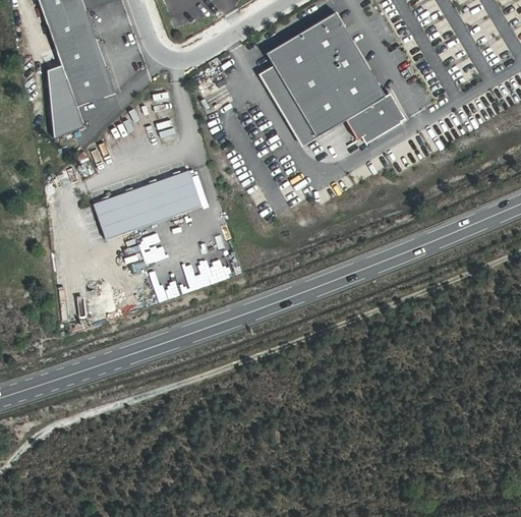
[(38,0),(77,107),(116,94),(81,0),(38,0)]
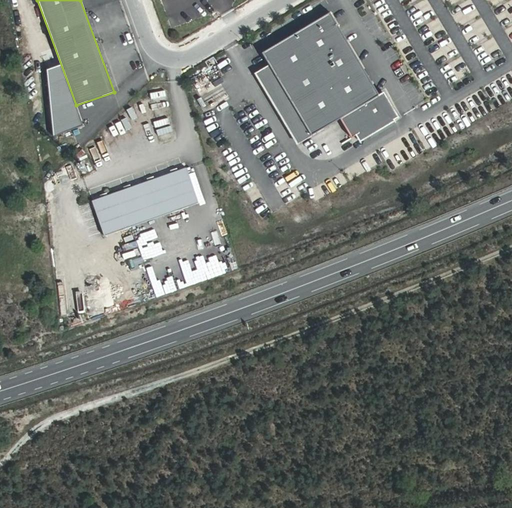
[(330,13),(262,54),(268,64),(282,87),(267,96),(277,111),(291,103),(311,136),(340,119),(351,139),(356,136),(366,130),(369,136),(398,118),(392,108),(388,111),(379,96),(330,13)]
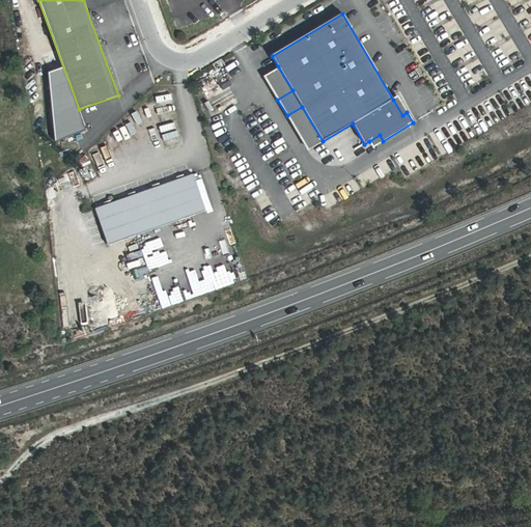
[(292,90),(278,66),(262,76),(307,150),(323,141),(302,107),(287,115),(277,100),(292,90)]
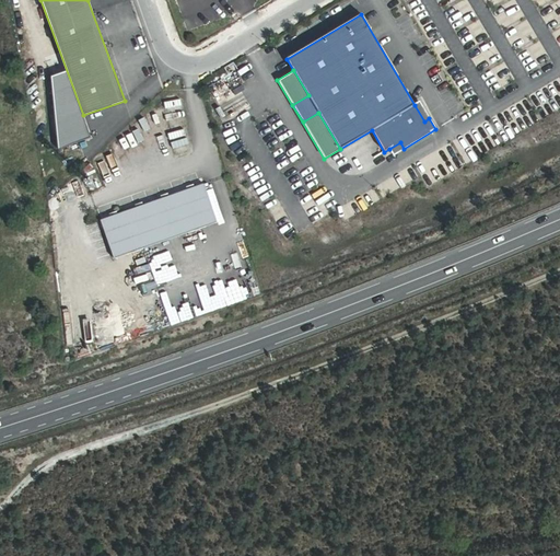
[(223,88),(225,95),(243,90),(241,83),(223,88)]
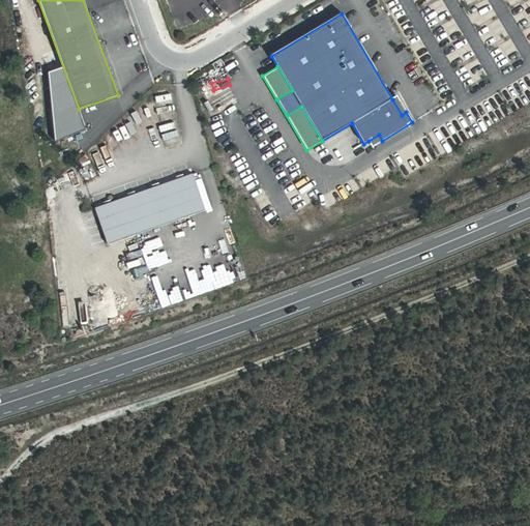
[(398,96),(392,99),(402,115),(406,112),(398,96)]
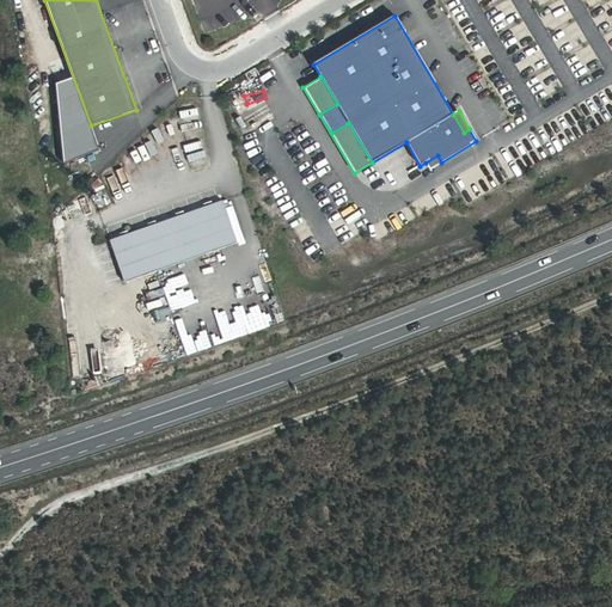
[(161,155),(175,154),(173,145),(160,146),(161,155)]
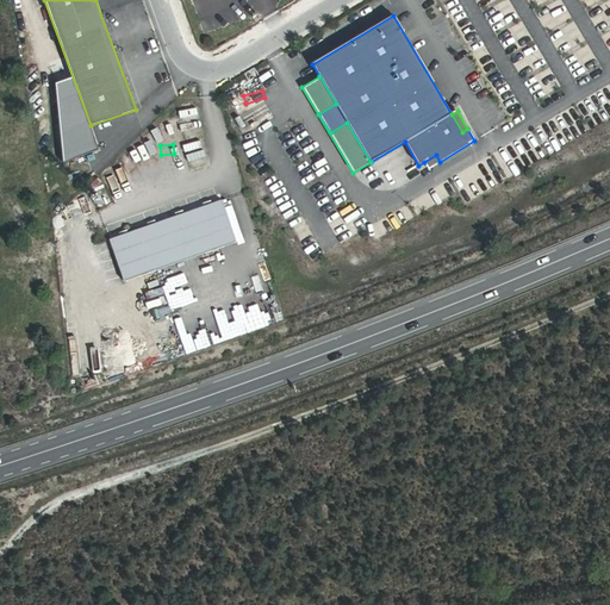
[(192,161),(210,154),(206,144),(188,150),(192,161)]
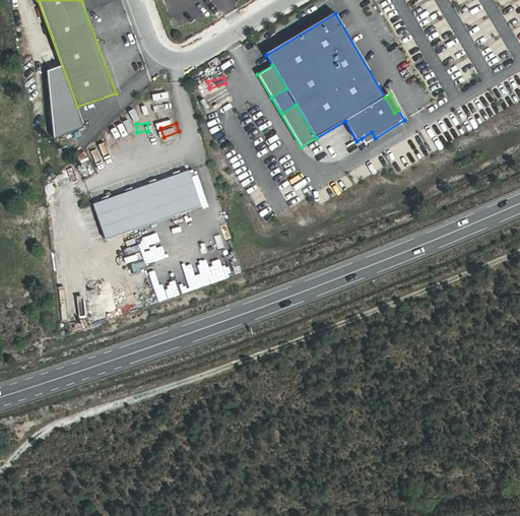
[(372,132),(362,138),(365,143),(375,138),(372,132)]
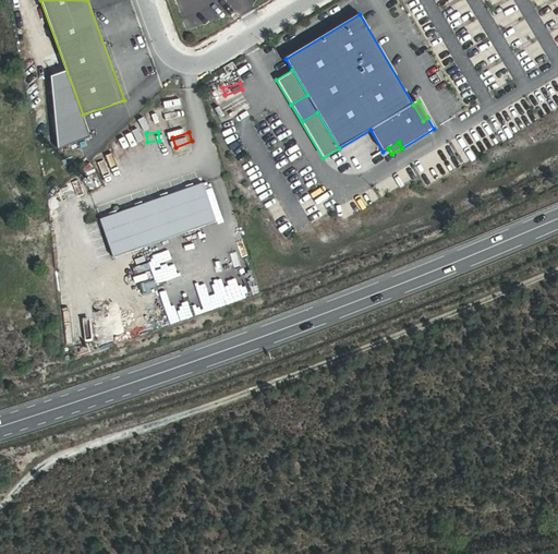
[(51,149),(50,168),(59,169),(60,149),(51,149)]
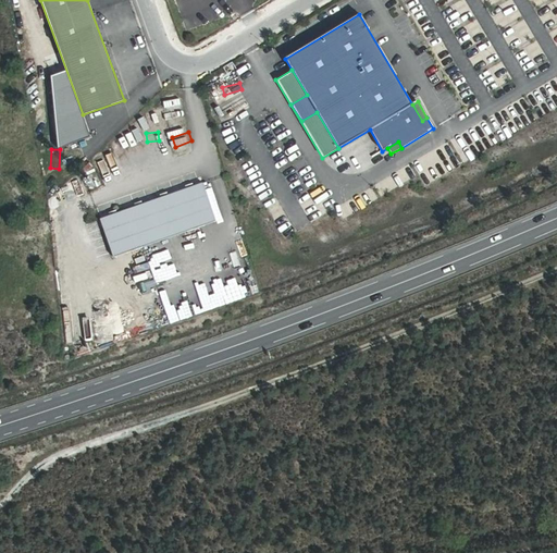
[(218,219),(205,181),(101,217),(115,255),(218,219)]
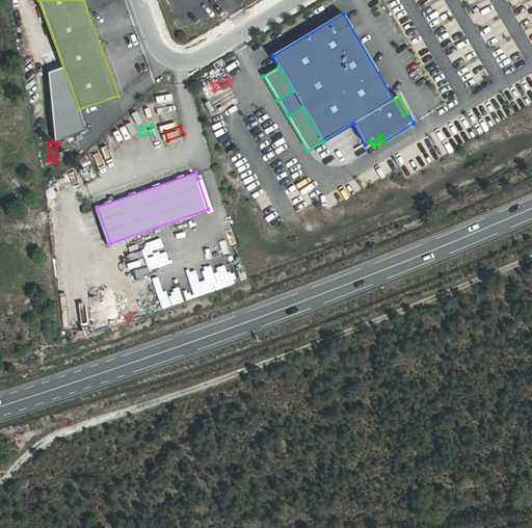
[(154,231),(139,236),(151,268),(164,263),(154,231)]
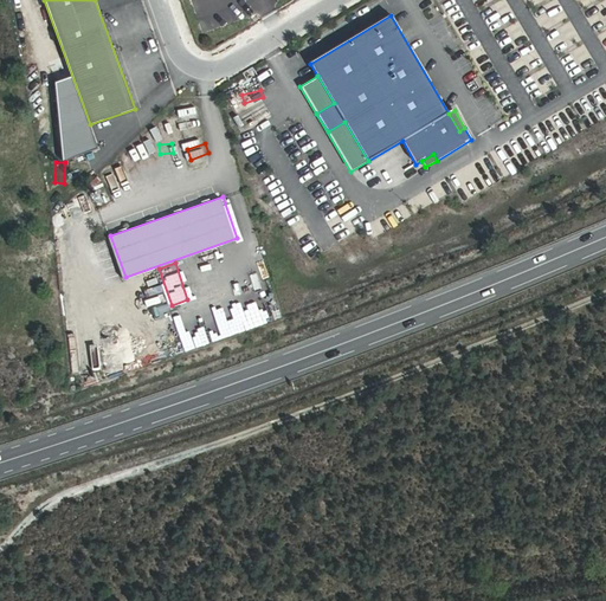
[(198,310),(206,309),(202,297),(195,299),(198,310)]
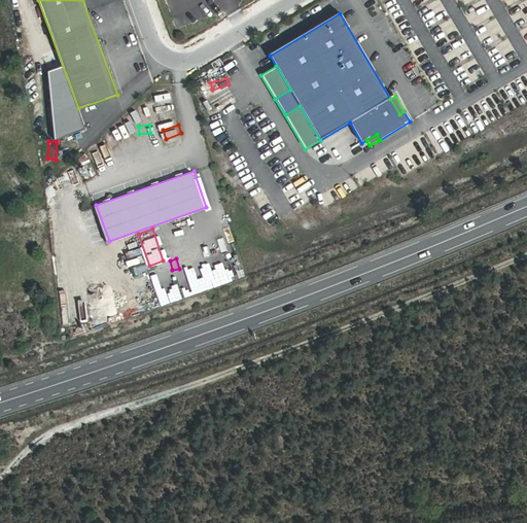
[(220,279),(236,275),(234,268),(218,273),(220,279)]
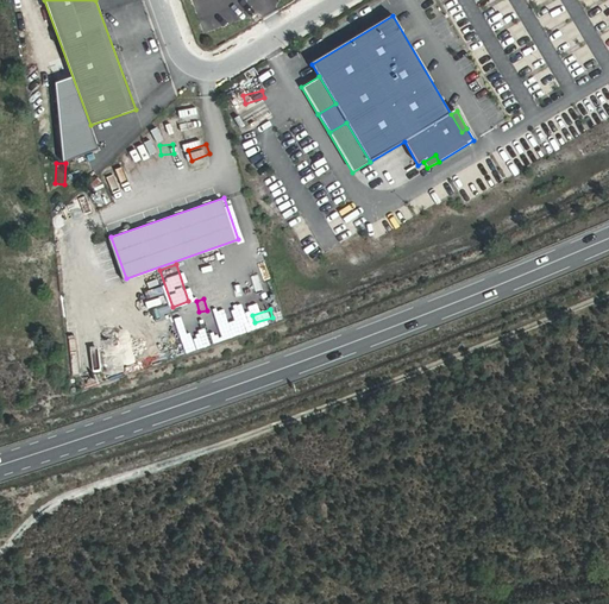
[(225,326),(234,326),(234,313),(226,313),(225,326)]
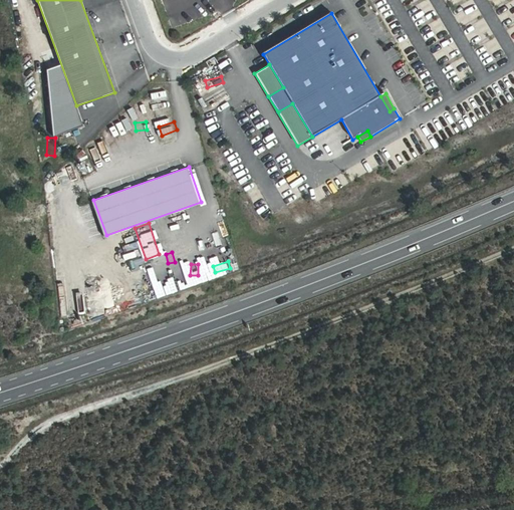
[(190,269),(157,277),(159,290),(193,282),(190,269)]
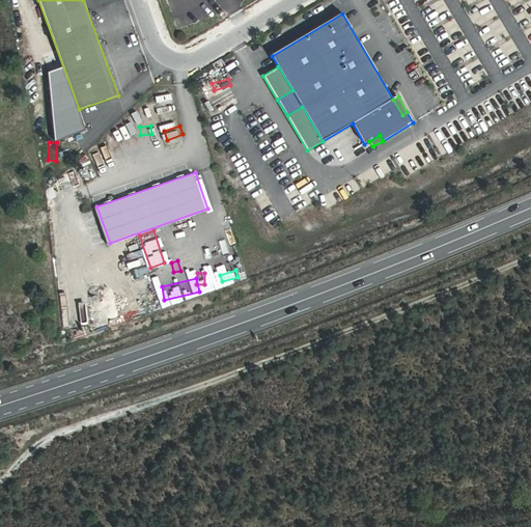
[(99,286),(102,297),(115,293),(112,282),(99,286)]
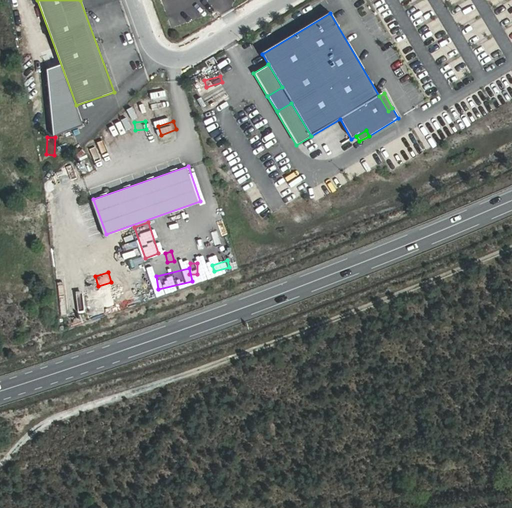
[(134,283),(124,286),(127,294),(137,290),(134,283)]
